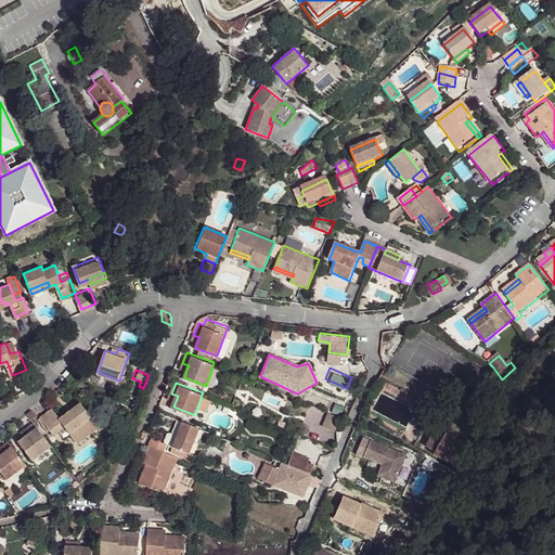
[(211,398),(202,395),(198,405),(208,410),(211,398)]
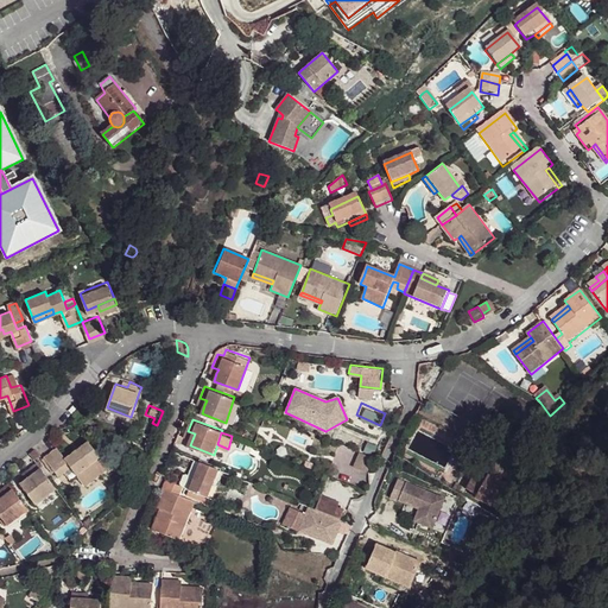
[(48,458),(62,477),(70,472),(65,466),(70,462),(74,468),(88,487),(106,473),(97,461),(102,457),(92,442),(68,460),(59,449),(48,458)]
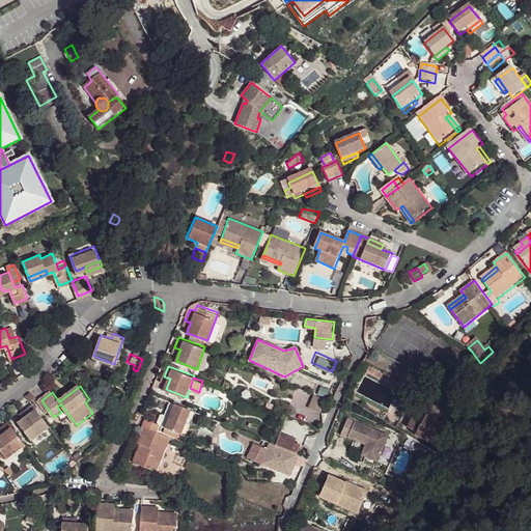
[(326,396),(314,392),(310,403),(322,409),(326,396)]
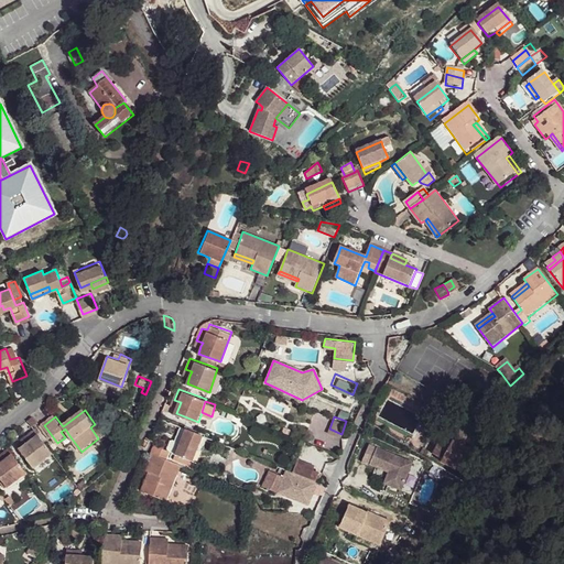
[(35,418),(30,422),(34,429),(40,424),(35,418)]
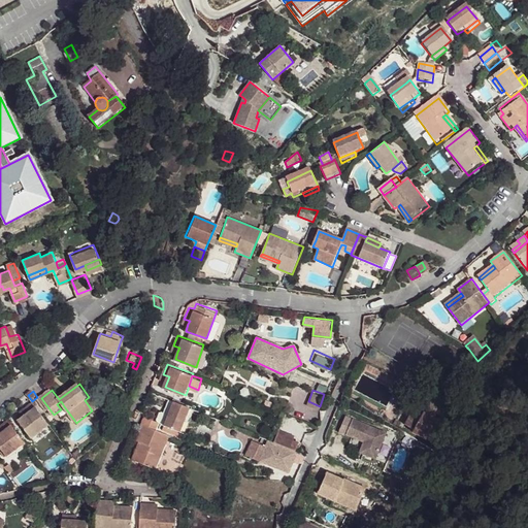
[(410,415),(403,432),(413,436),(413,437),(434,447),(439,433),(440,427),(438,426),(448,405),(427,396),(417,417),(410,415)]
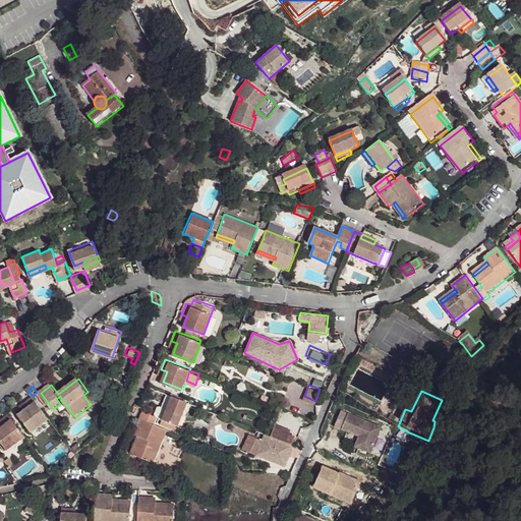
[(174,396),(169,394),(165,407),(169,408),(174,396)]
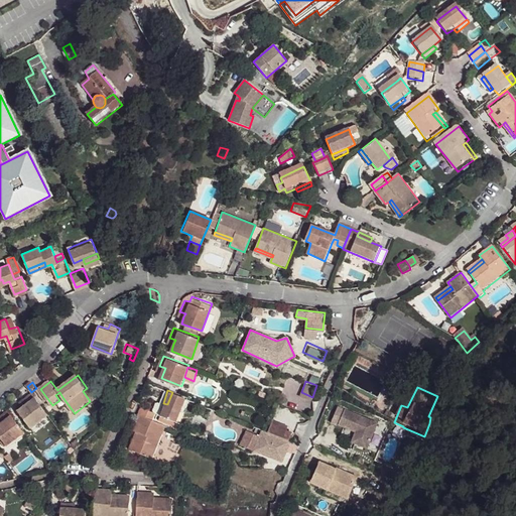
[(164,413),(163,416),(178,422),(179,420),(187,398),(172,392),(167,404),(164,413)]
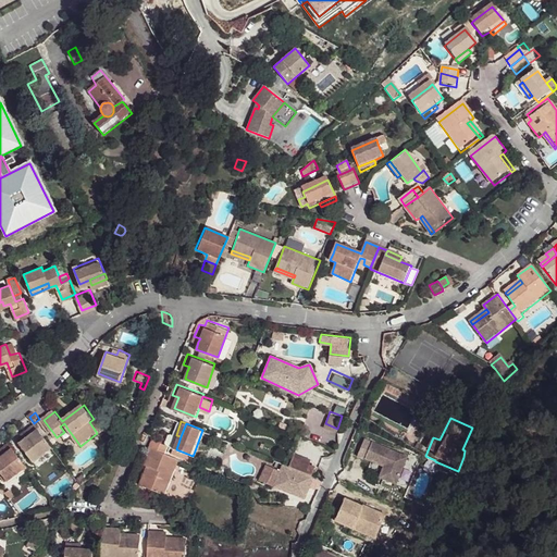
[(21,444),(35,462),(39,460),(53,448),(35,424),(27,431),(31,436),(26,440),(21,444)]
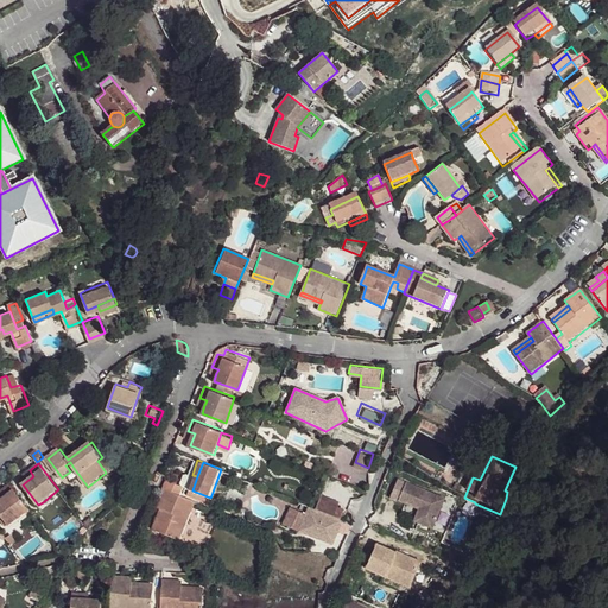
[(187,474),(184,481),(185,483),(194,487),(197,476),(192,475),(189,474),(187,474)]
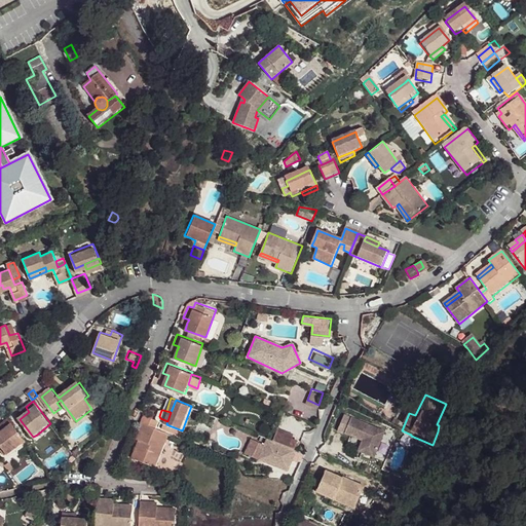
[(161,420),(147,414),(144,422),(158,427),(161,420)]
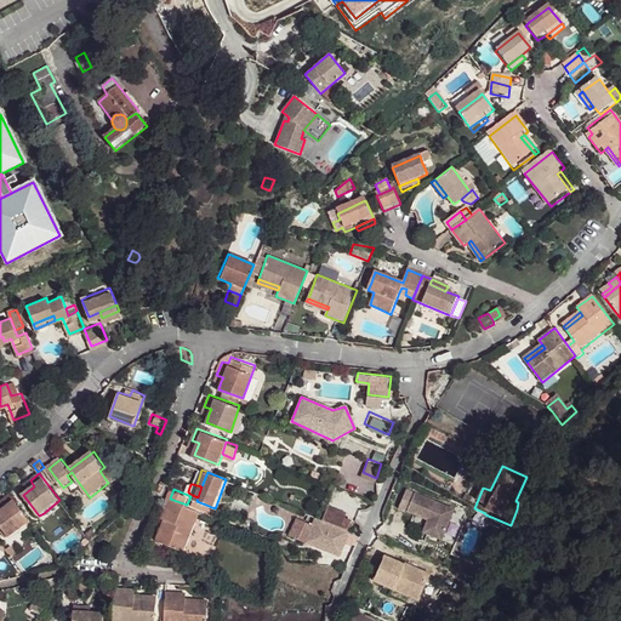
[(406,490),(398,508),(427,520),(433,522),(427,535),(440,540),(453,510),(406,490)]
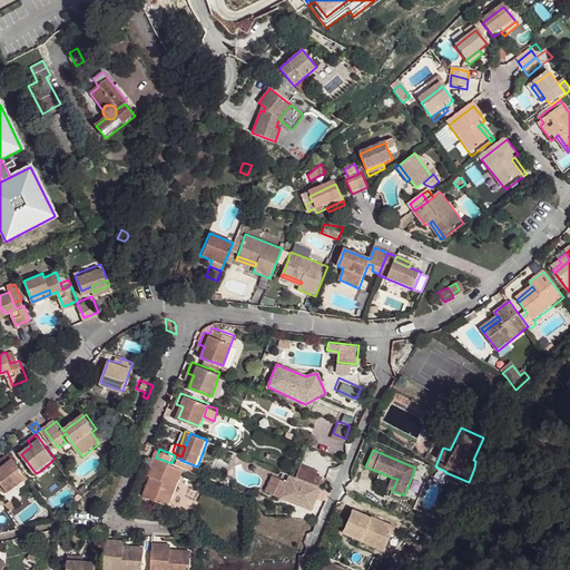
[(6,465),(1,469),(0,469),(0,478),(11,492),(29,479),(10,453),(2,460),(6,465)]
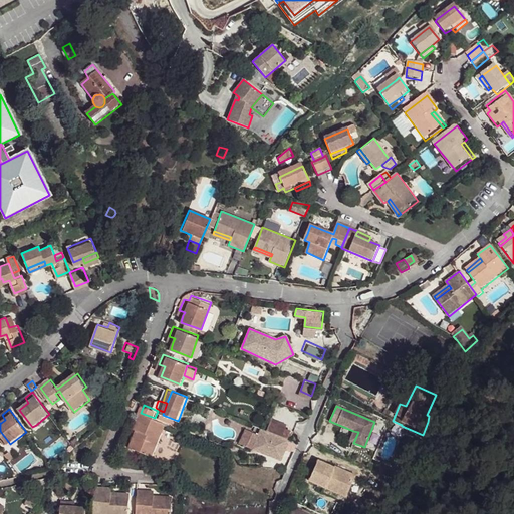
[(155,418),(141,413),(135,428),(140,430),(143,431),(137,449),(155,456),(168,424),(155,418)]
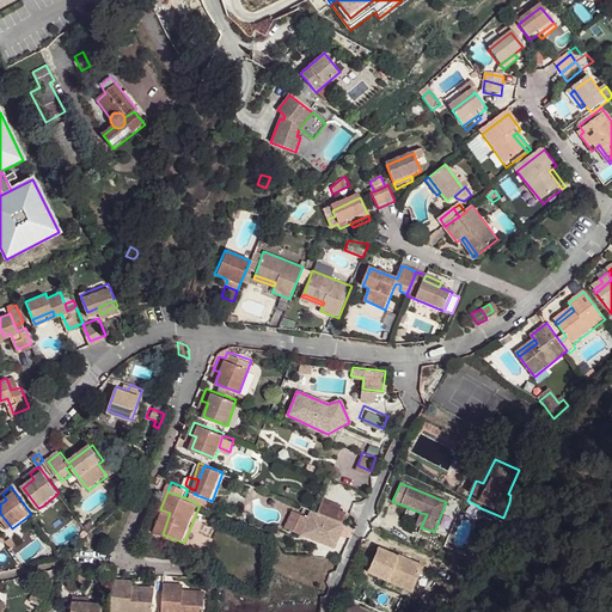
[(212,501),(194,494),(193,497),(210,505),(212,501)]
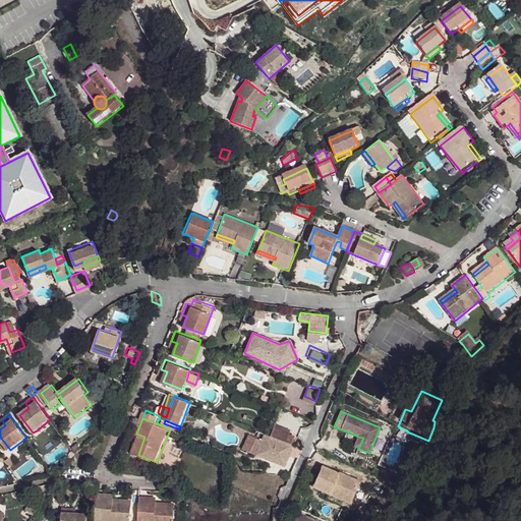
[(279,422),(274,433),(289,440),(292,432),(294,428),(279,422)]
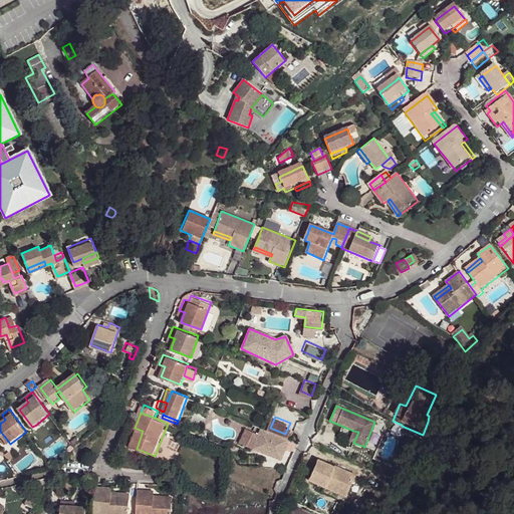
[(249,428),(243,442),(275,454),(282,449),(285,441),(290,443),(292,437),(291,436),(285,434),(270,428),(264,426),(261,433),(249,428)]
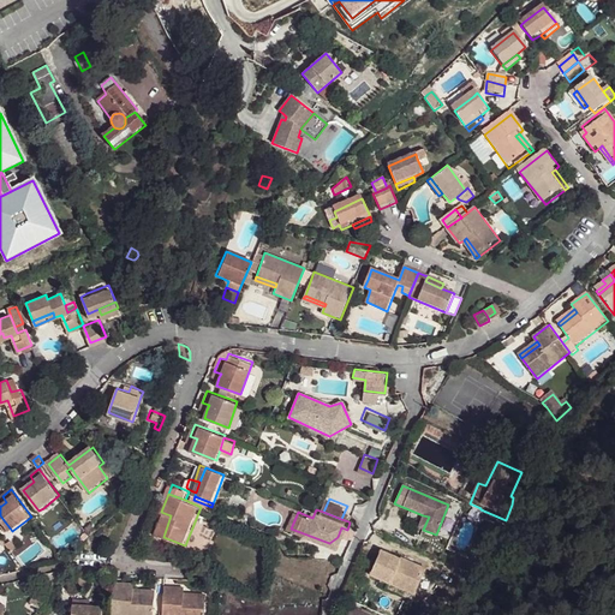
[(345,511),(341,519),(348,521),(352,513),(345,511)]
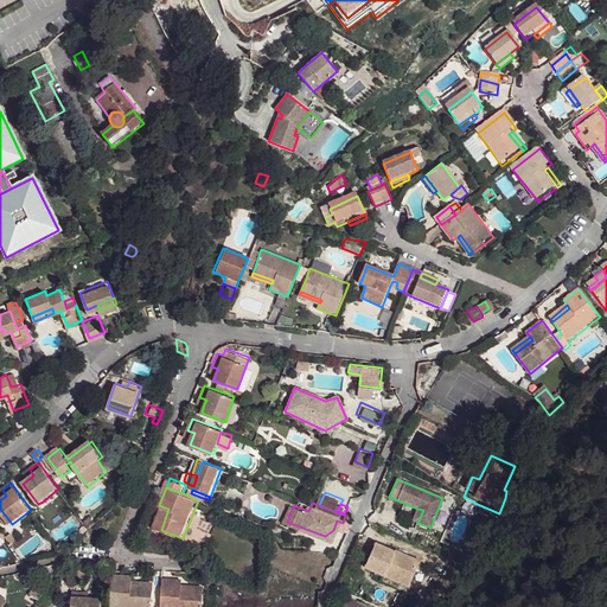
[(165,508),(157,528),(161,530),(168,509),(165,508)]
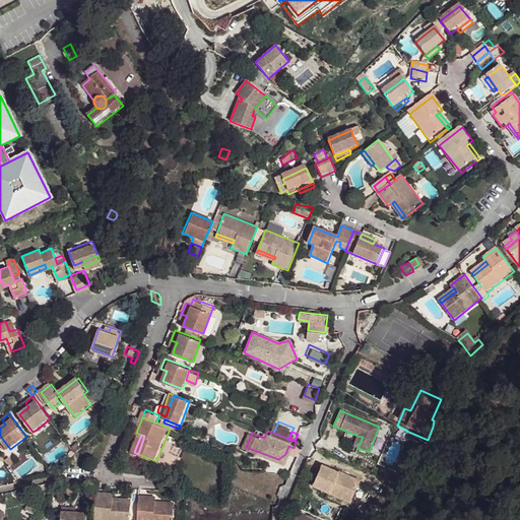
[(363,437),(358,436),(352,445),(358,448),(363,437)]
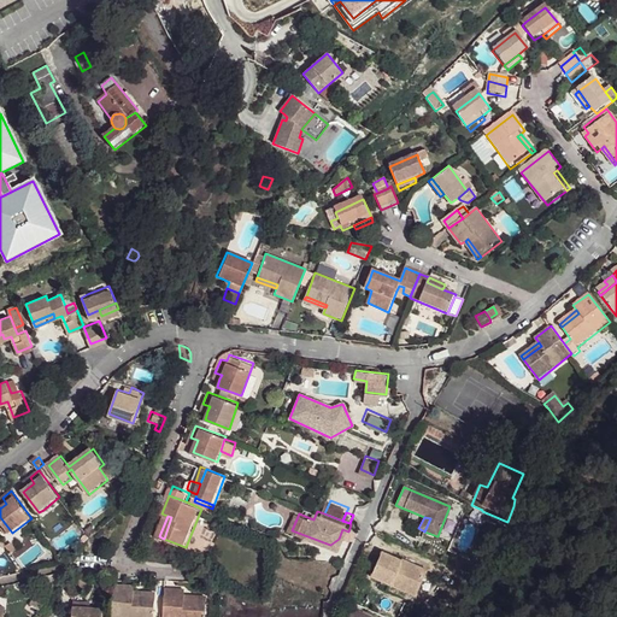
[(348,532),(342,529),(339,539),(330,545),(341,550),(348,532)]
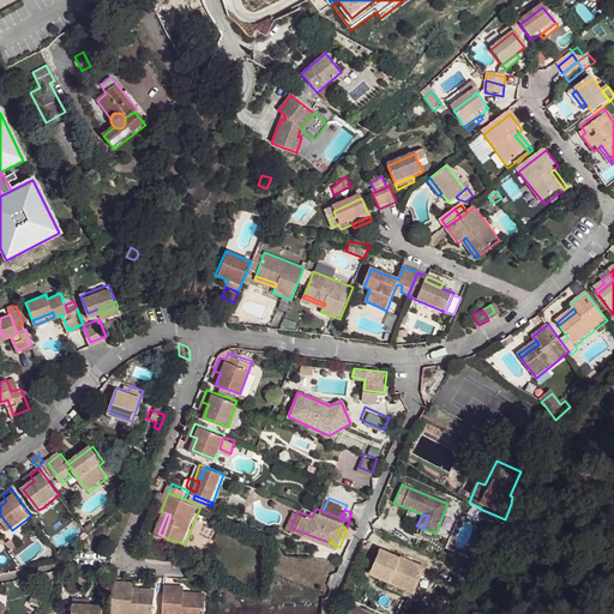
[(5,541),(10,548),(17,542),(12,536),(5,541)]
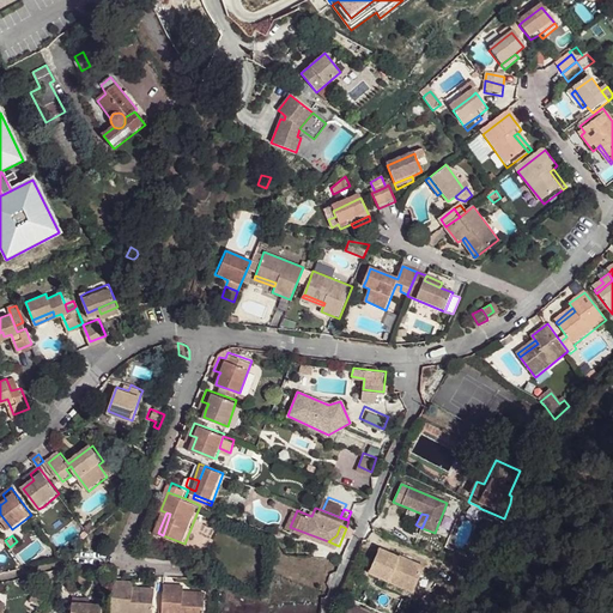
[(423,568),(380,548),(369,571),(411,592),(423,568)]
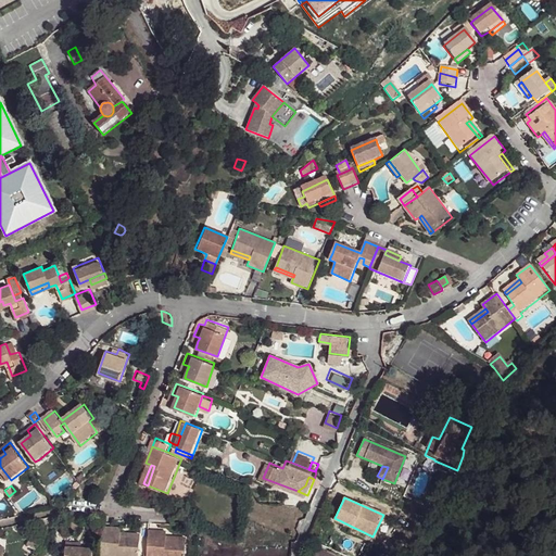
[(76,516),(68,530),(75,534),(84,521),(76,516)]
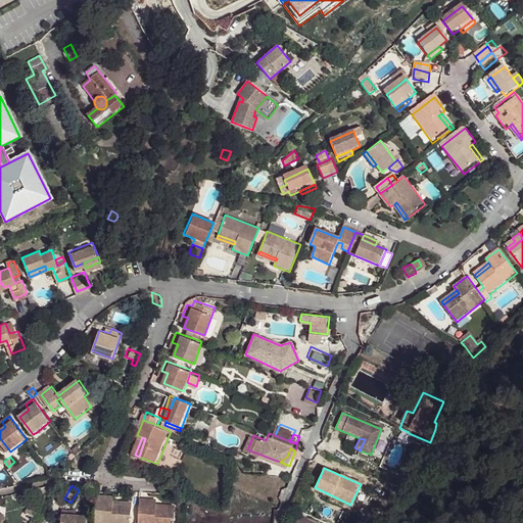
[(38,511),(44,498),(37,494),(30,507),(38,511)]
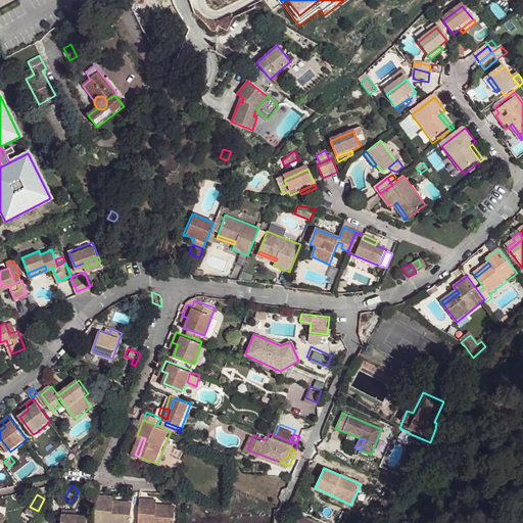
[(98,496),(96,522),(131,522),(132,507),(113,506),(113,503),(114,497),(98,496)]
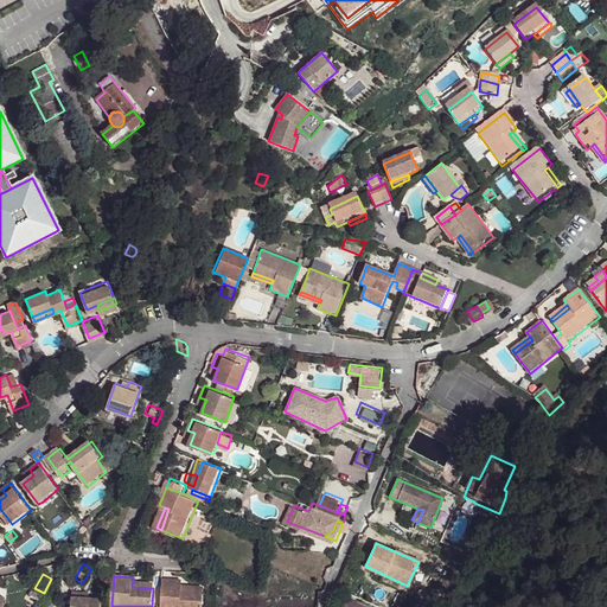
[(185,587),(185,581),(165,580),(163,606),(205,606),(206,592),(185,589),(185,587)]
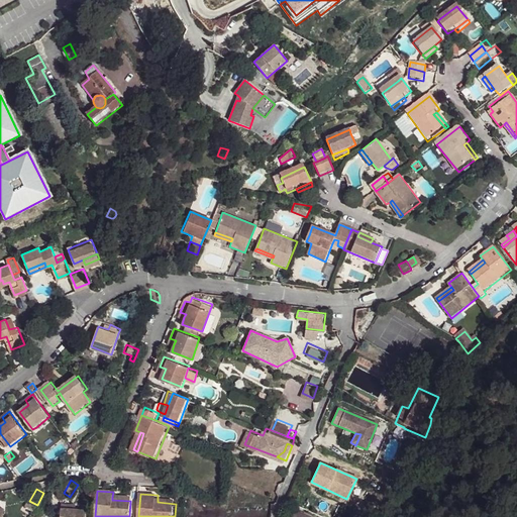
[(29,501),(24,510),(32,514),(35,508),(37,505),(29,501)]
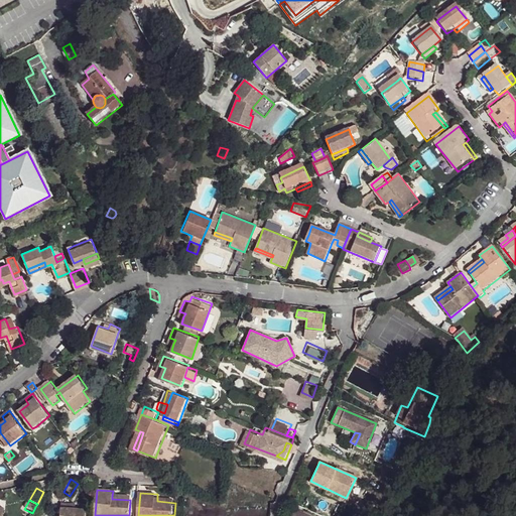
[(32,513),(31,514),(34,515),(43,515),(48,506),(35,507),(32,513)]
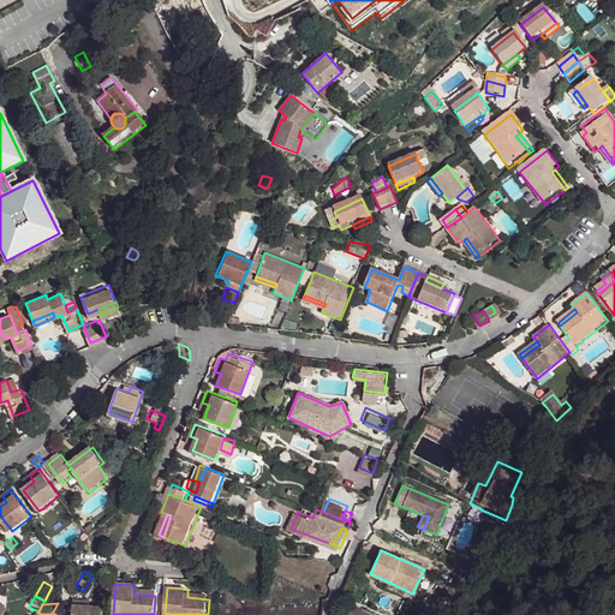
[(371,614),(372,614),(350,604),(348,608),(342,605),(338,614),(371,614)]
